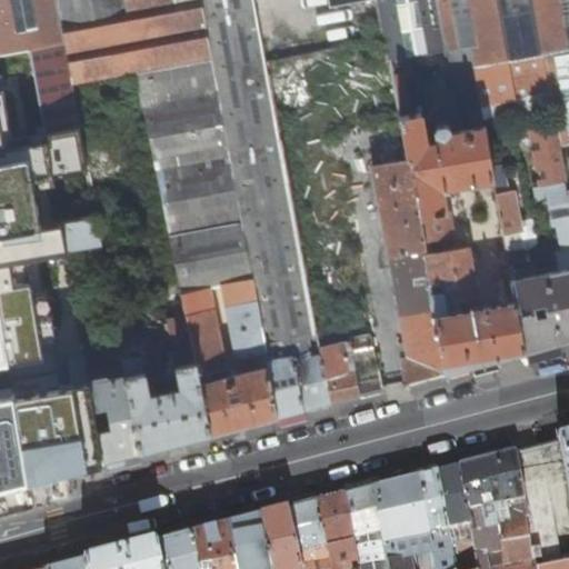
[(125,0),(128,11),(61,22),(57,0),(0,0),(0,55),(31,49),(47,132),(81,126),(73,83),(138,72),(212,58),(201,0),(125,0)]
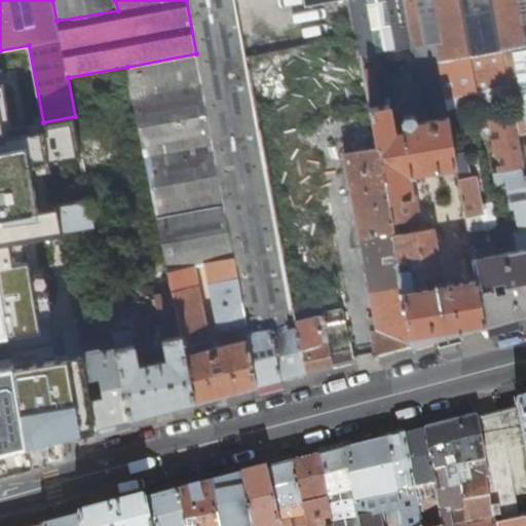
[(52,0),(57,21),(118,10),(115,0),(52,0)]
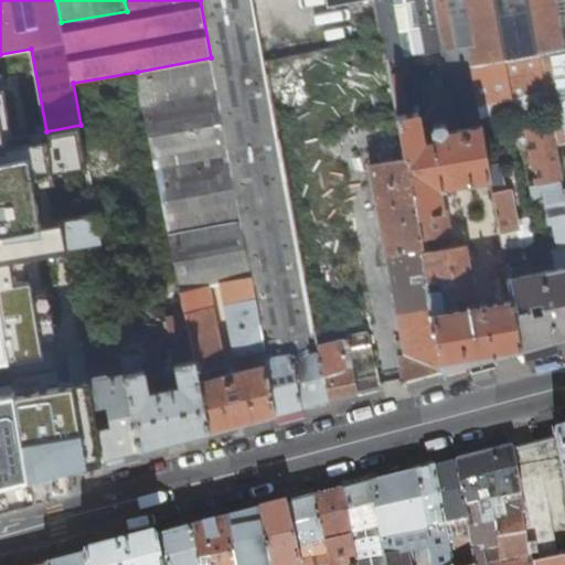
[(290,341),(296,340),(317,336),(287,178),(278,136),(252,0),(200,0),(211,57),(252,276),(276,413),(306,405),(329,400),(320,351),(300,355),(294,358),(290,341)]
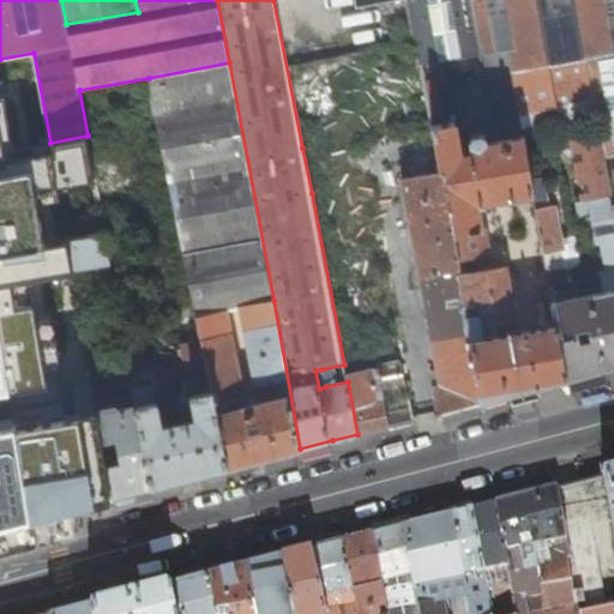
[(407,0),(420,65),(421,64),(462,58),(482,134),(487,137),(488,143),(524,136),(522,127),(519,110),(512,73),(512,70),(509,49),(481,54),(471,0),(407,0)]
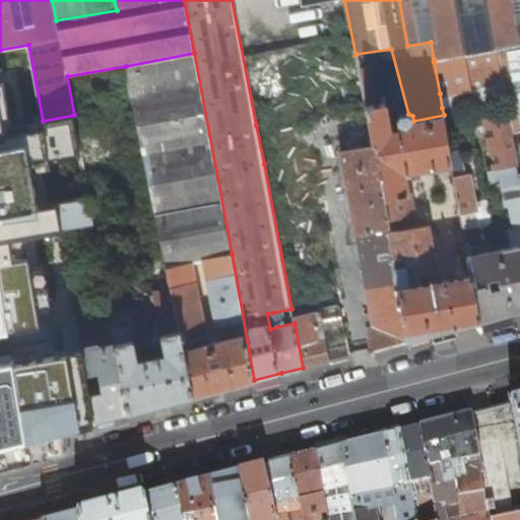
[(497,48),(519,43),(519,0),(399,0),(407,46),(431,42),(434,59),(497,48)]
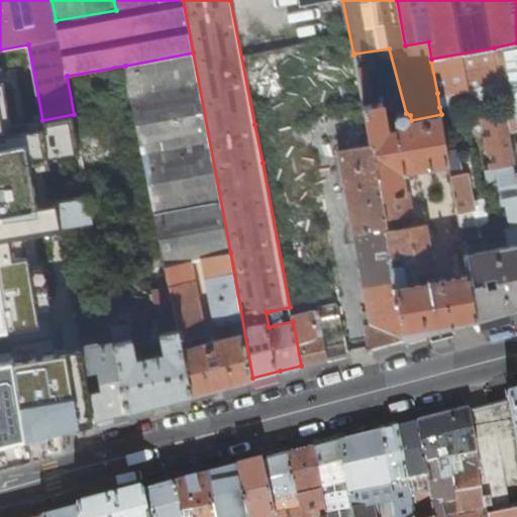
[(506,113),(509,129),(516,127),(516,42),(494,48),(500,82),(503,96),(506,113)]
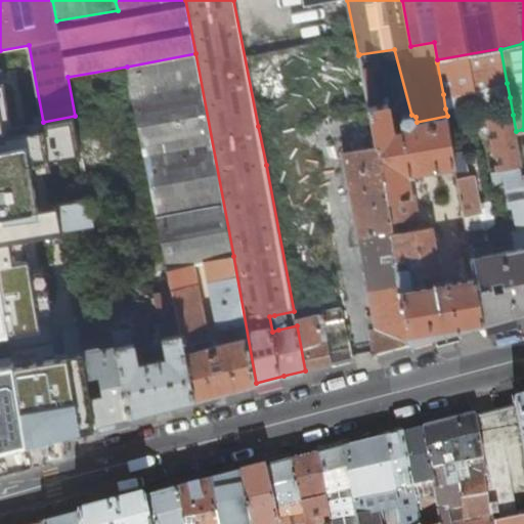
[(443,94),(507,83),(500,49),(437,62),(443,94)]
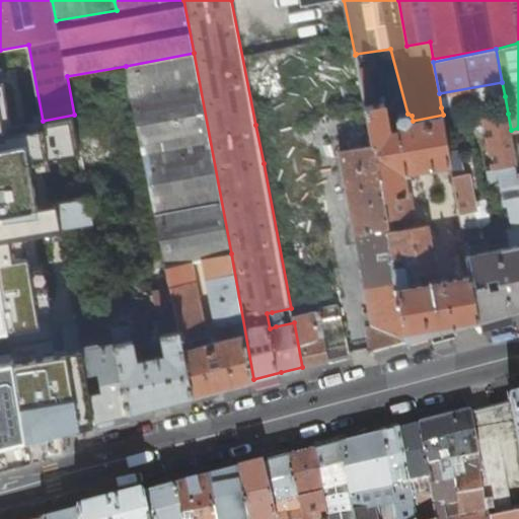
[(130,323),(113,327),(116,343),(129,413),(163,403),(193,395),(165,268),(192,262),(203,260),(231,253),(194,53),(126,66),(160,244),(143,248),(151,290),(153,290),(164,347),(155,349),(156,355),(137,359),(130,323)]
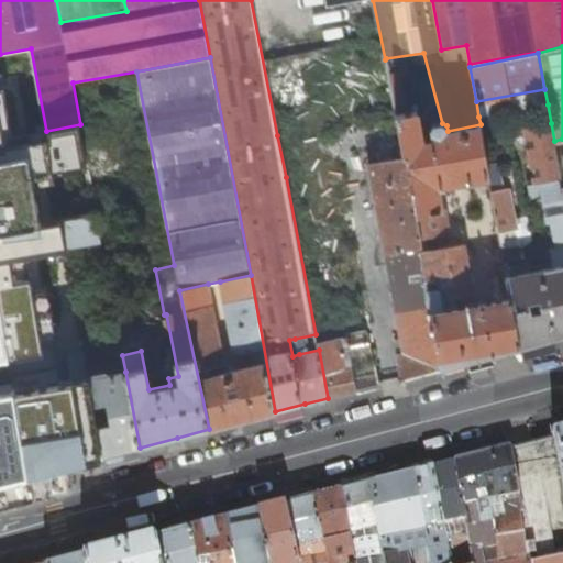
[(393,66),(388,67),(395,108),(406,106),(399,72),(395,73),(393,66)]
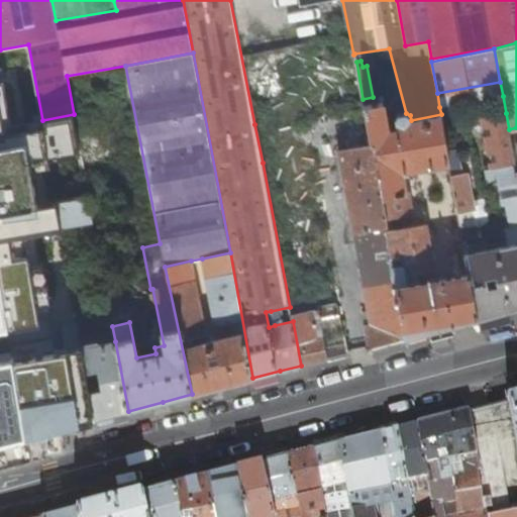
[(297,63),(268,67),(274,107),(302,103),(297,63)]
